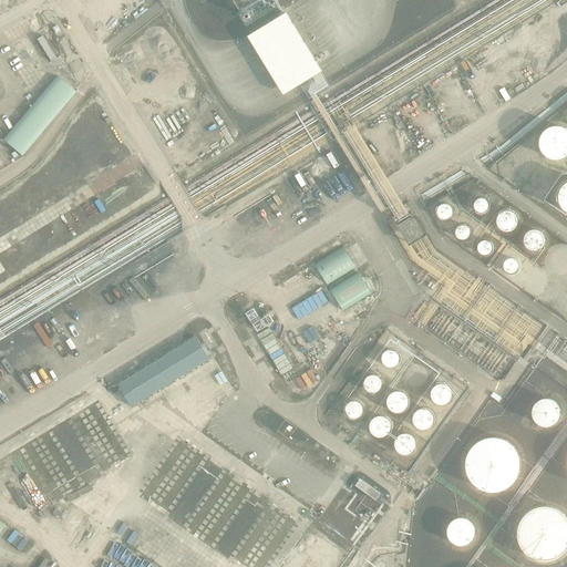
[(284,13),(248,34),(284,93),(325,69),(289,10),(284,13)]
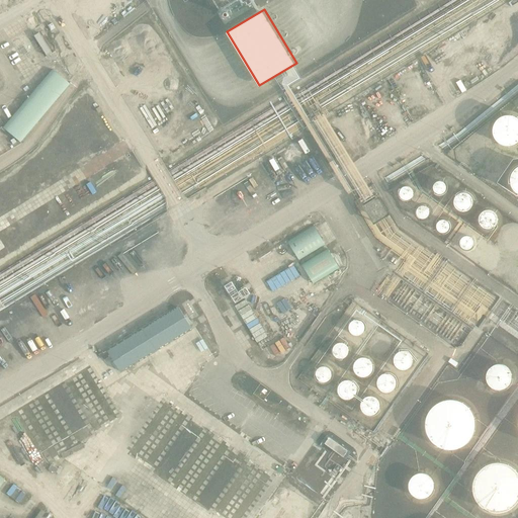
[(20,143),(69,84),(52,70),(3,128),(20,143)]
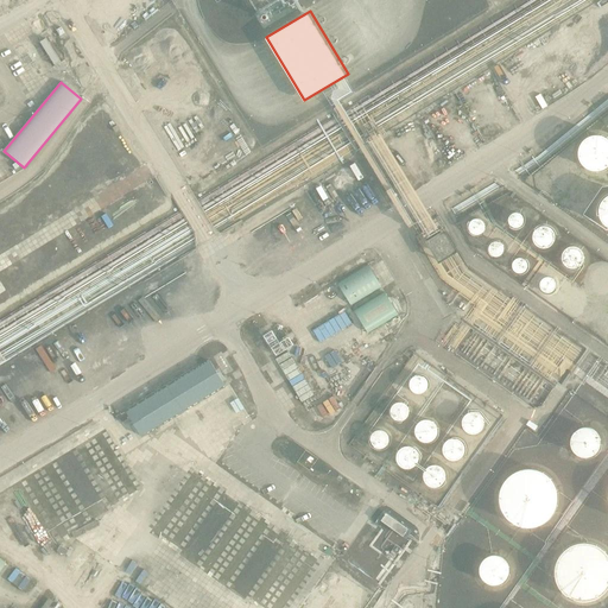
[(607,143),(606,141),(603,139),(600,138),(596,138),(594,138),(590,139),(587,140),(584,143),(582,145),(580,147),(578,151),(578,153),(578,157),(578,160),(580,164),(582,166),(584,169),(587,171),(590,172),(594,173),(597,173),(600,172),(603,171),(606,170),(607,168),(607,143)]
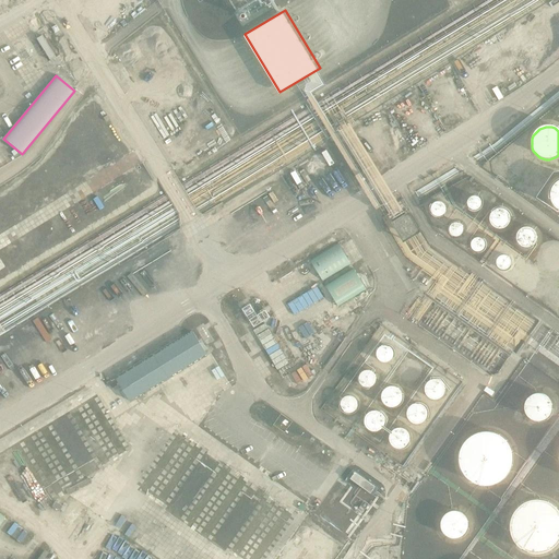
[(558,181),(558,182),(556,183),(554,186),(551,188),(550,191),(549,194),(549,197),(549,200),(550,203),(552,205),(554,207),(556,210),(558,211),(558,181)]
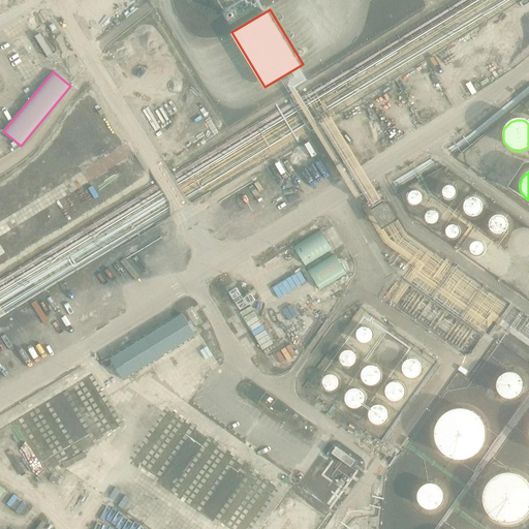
[(458,187),(458,186),(457,183),(456,181),(453,179),(449,178),(446,178),(443,180),(441,183),(440,186),(440,189),(442,192),(444,194),(445,194),(448,195),(452,194),(455,193),(457,190),(458,187)]
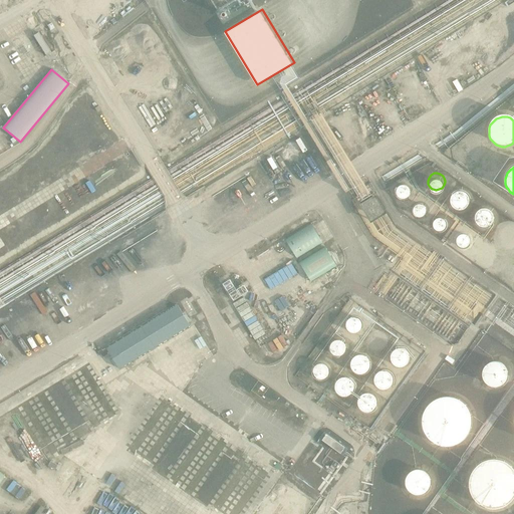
[(407,189),(407,186),(405,183),(402,181),(399,180),(396,181),(395,181),(392,183),(391,186),(390,189),(391,192),(393,195),(396,197),(399,197),(402,197),(405,195),(407,192),(407,189)]
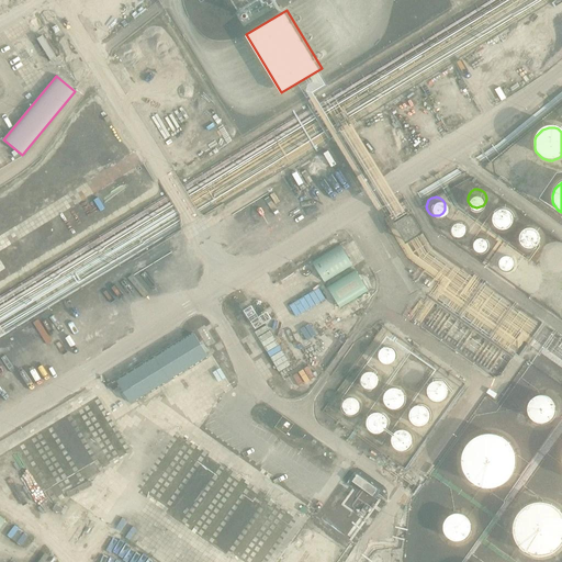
[(513,217),(512,214),(512,212),(508,209),(505,206),(503,205),(501,205),(498,205),(496,206),(492,209),(490,213),(489,217),(490,222),(491,224),(492,225),(495,228),(499,229),(504,228),(506,228),(508,226),(509,225),(512,222),(513,217)]
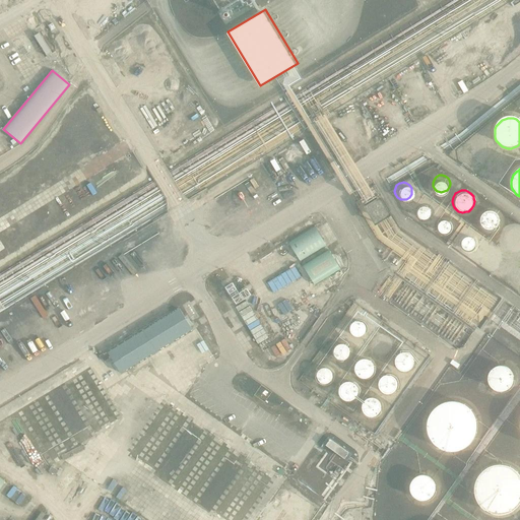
[(429,210),(429,207),(428,205),(427,203),(424,202),(419,201),(417,201),(415,202),(413,204),(412,207),(411,210),(412,213),(413,214),(414,216),(417,218),(420,218),(424,217),(427,215),(428,213),(429,210)]
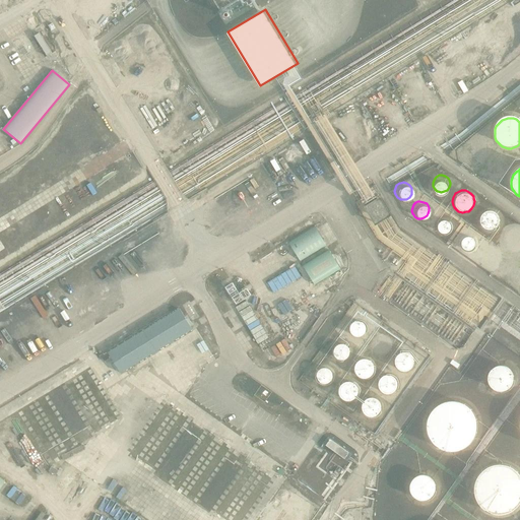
[(500,219),(500,215),(498,211),(495,209),(493,208),(490,208),(485,208),(484,209),(482,210),(480,212),(479,214),(478,218),(478,220),(478,222),(479,224),(481,226),(484,229),(489,231),(493,230),(497,228),(498,225),(499,223),(500,219)]
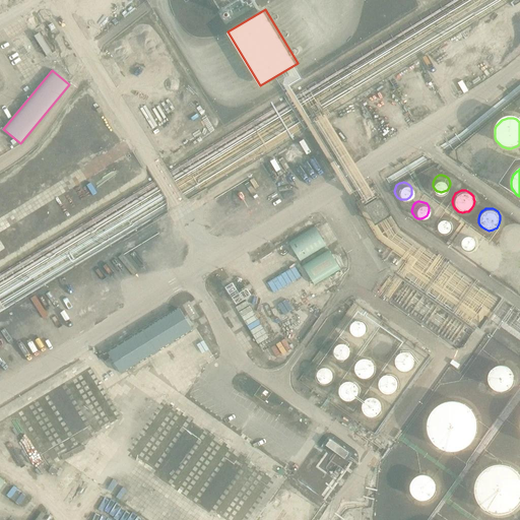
[(451,225),(450,222),(449,220),(447,218),(444,217),(441,218),(438,219),(436,221),(436,223),(435,225),(436,229),(437,231),(439,233),(442,234),(445,234),(448,232),(450,230),(451,228),(451,225)]
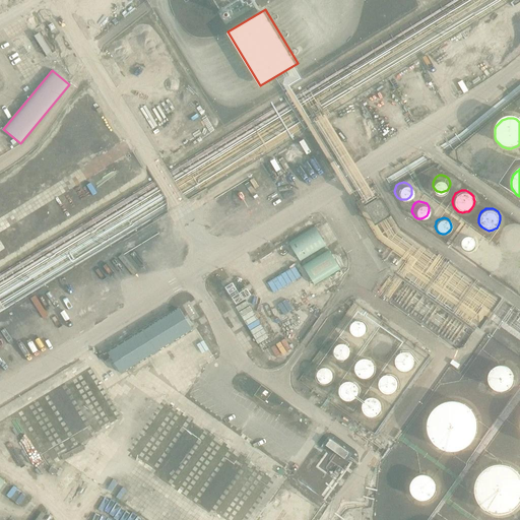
[(519,225),(518,225),(514,224),(512,224),(510,225),(506,228),(505,230),(504,232),(503,235),(503,236),(503,240),(504,242),(506,244),(509,247),(513,248),(515,248),(517,247),(519,246),(519,245),(519,225)]
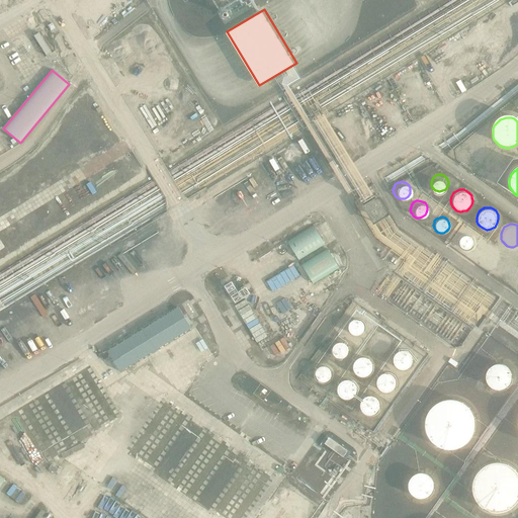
[(314,226),(287,242),(299,261),(325,245),(314,226)]
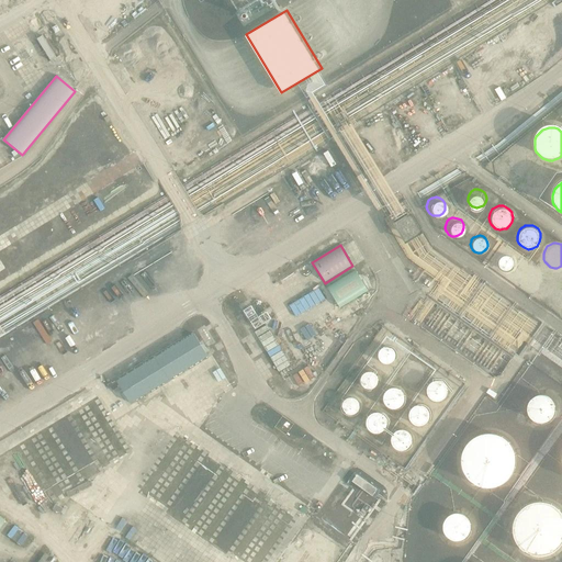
[(512,263),(512,262),(510,259),(509,256),(506,254),(503,253),(501,253),(498,254),(494,256),(493,258),(492,262),(492,265),(493,267),(494,269),(497,271),(501,272),(504,272),(508,270),(510,267),(512,263)]
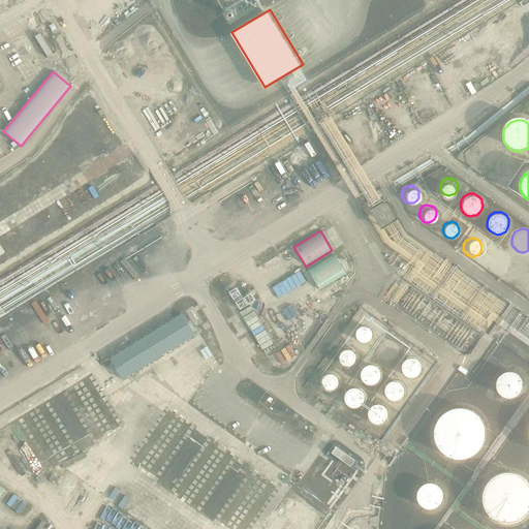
[(335,254),(308,270),(320,289),(346,274),(335,254)]
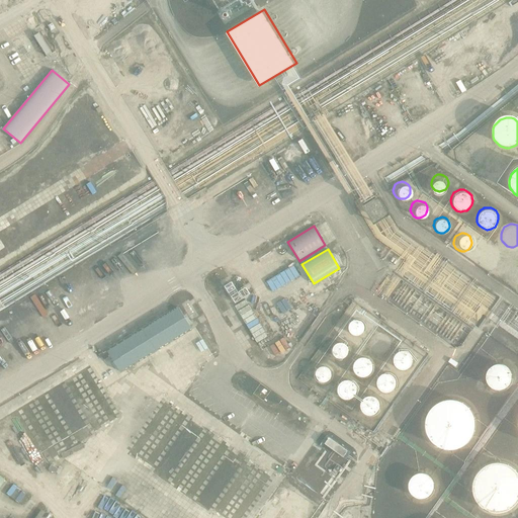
[(294,265),(267,280),(273,291),(300,275),(294,265)]
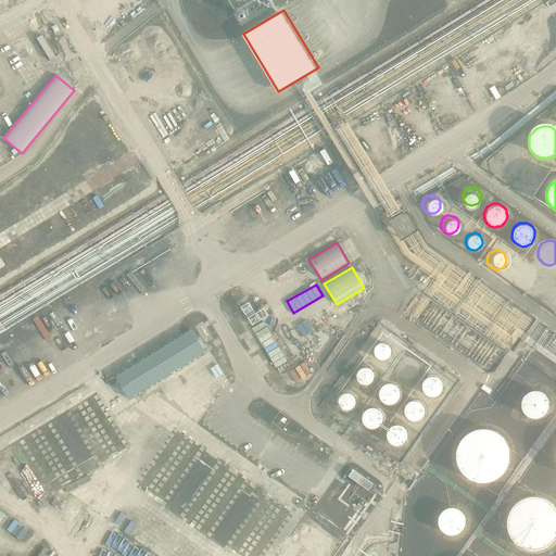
[(318,329),(307,345),(319,352),(329,336),(318,329)]
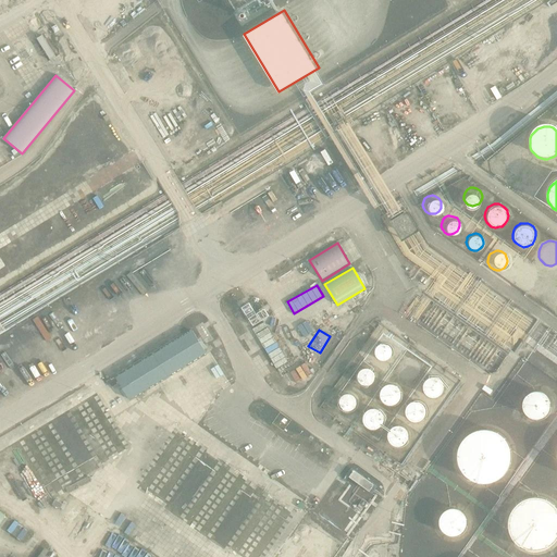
[(194,332),(116,379),(130,399),(206,353),(194,332)]
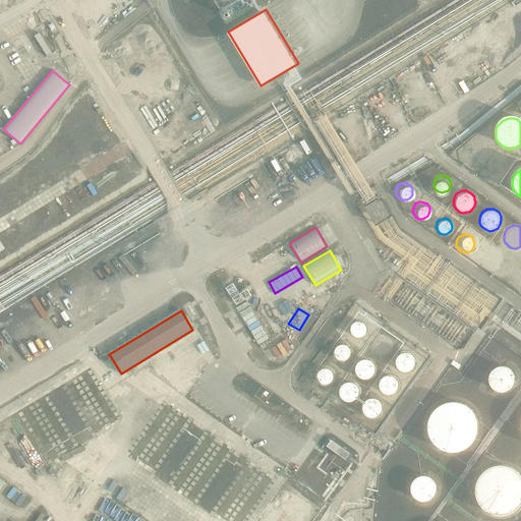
[(366,330),(366,327),(364,324),(361,322),(359,322),(356,322),(353,324),(352,325),(351,327),(350,330),(351,333),(352,335),(355,337),(358,338),(361,337),(363,336),(365,335),(366,333),(366,330)]
